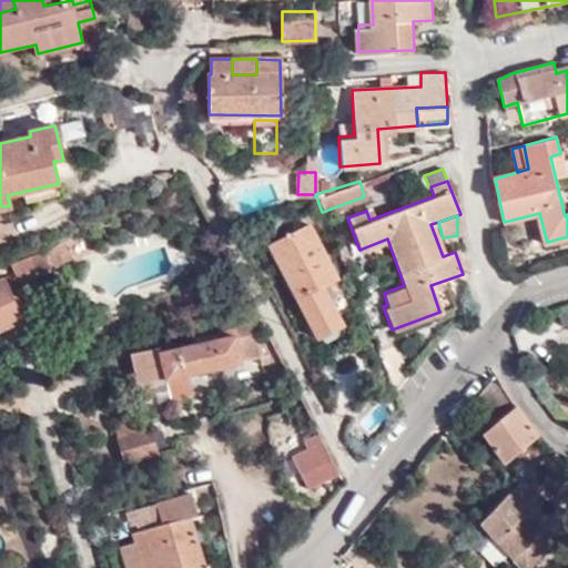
[(342,323),(337,314),(334,307),(350,302),(310,223),(269,243),(316,336),(342,323)]
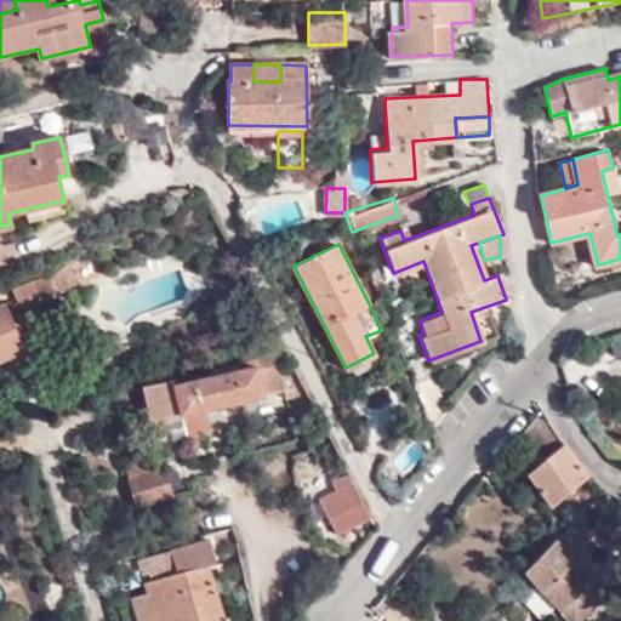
[(81,280),(73,262),(32,280),(38,292),(44,290),(47,296),(81,280)]
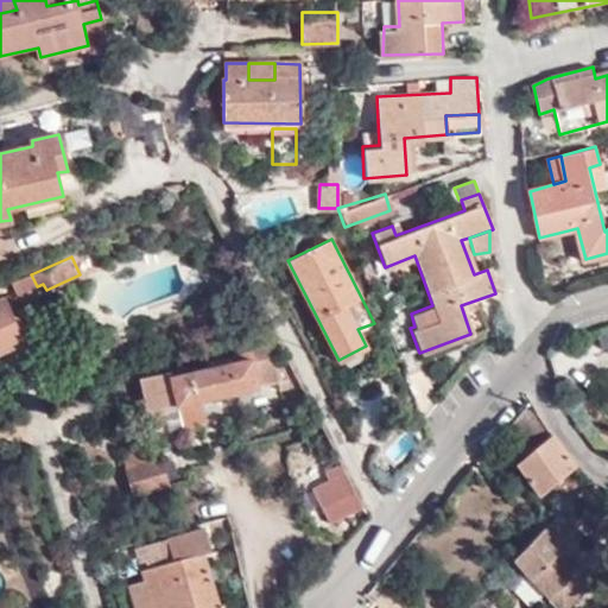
[(37,286),(31,274),(31,272),(11,280),(24,292),(37,286)]
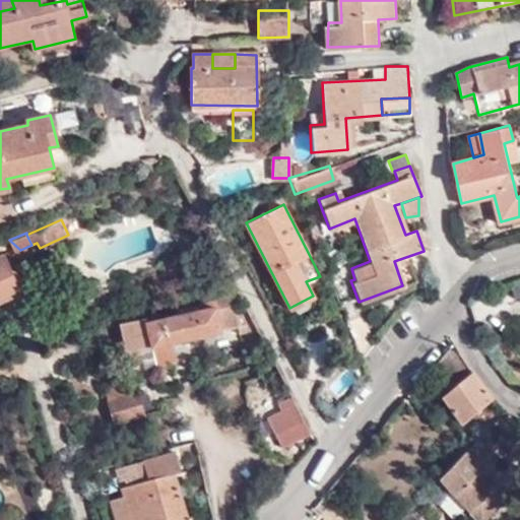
[(0,300),(19,291),(3,256),(0,256),(0,300)]
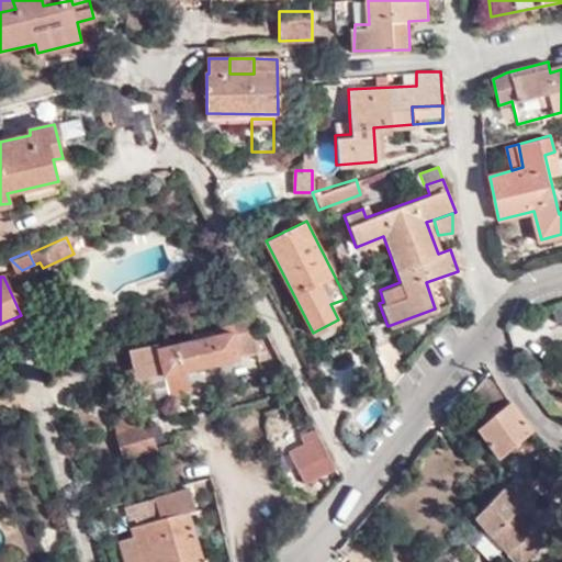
[(330,304),(334,311),(349,304),(346,299),(330,304)]
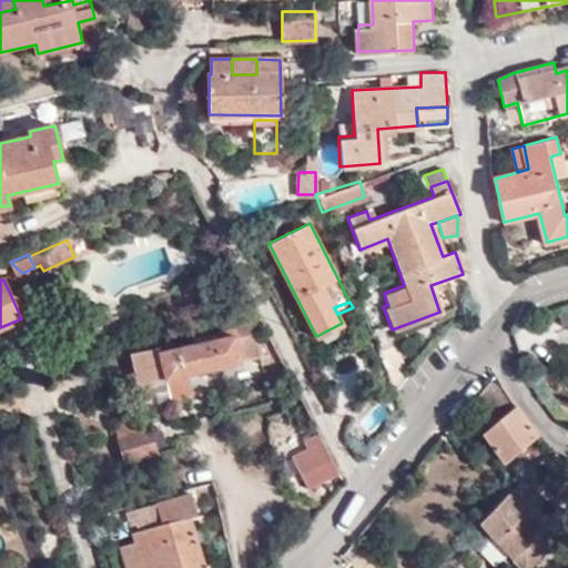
[(158,351),(139,355),(143,382),(143,383),(169,376),(186,373),(260,356),(261,364),(270,362),(266,348),(263,351),(253,330),(250,325),(233,330),(234,334),(213,338),(212,334),(192,337),(193,343),(158,351)]
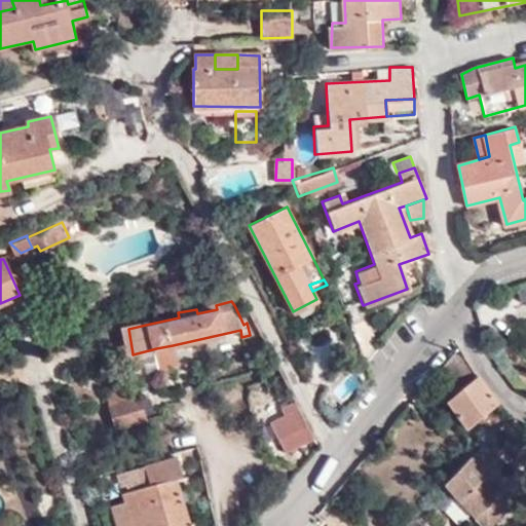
[(126,355),(133,354),(133,353),(128,329),(146,325),(145,322),(119,327),(126,355)]
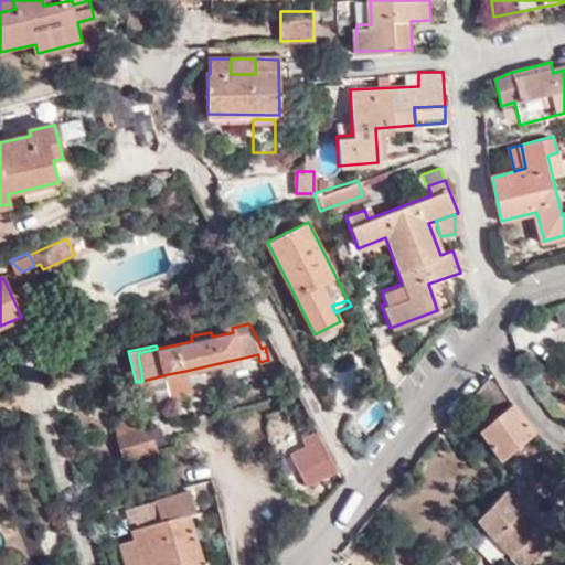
[(189,384),(185,371),(168,374),(171,388),(189,384)]
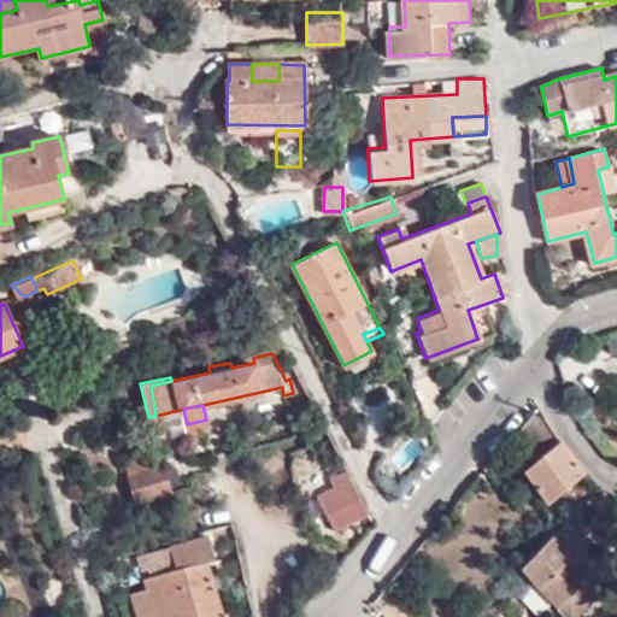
[(545,501),(585,470),(536,406),(523,423),(546,452),(522,471),(545,501)]
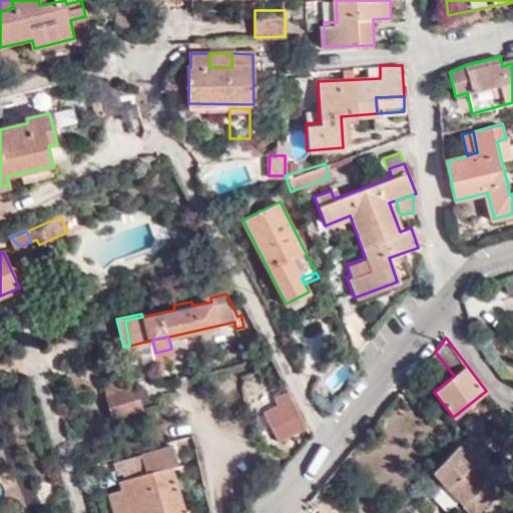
[(341,363),(323,381),(333,392),(352,374),(341,363)]
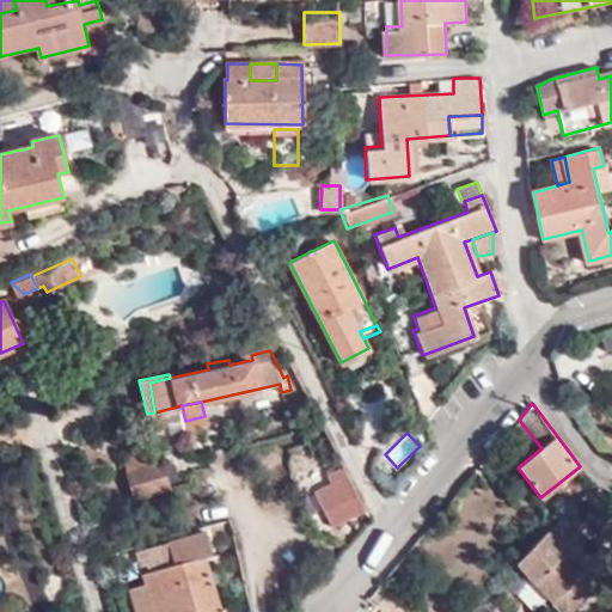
[(314,442),(288,451),(300,490),(326,483),(314,442)]
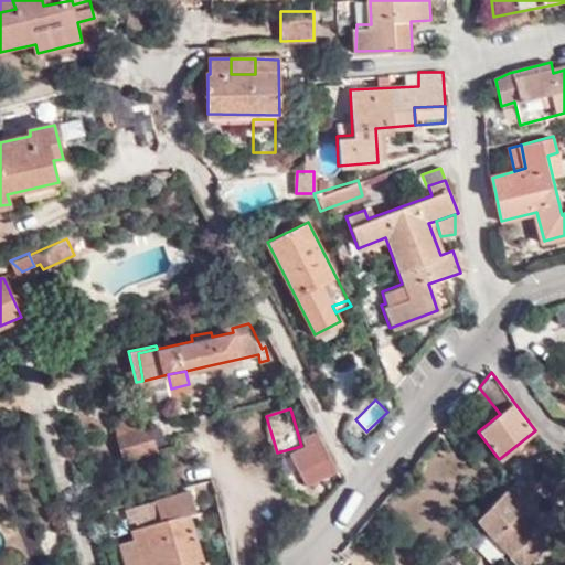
[(121,462),(158,452),(157,452),(148,425),(113,434),(121,462)]
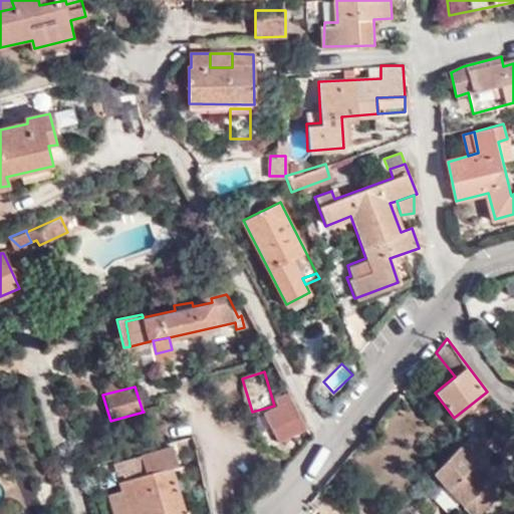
[(281,443),(308,429),(289,392),(275,400),(279,407),(266,413),(281,443)]
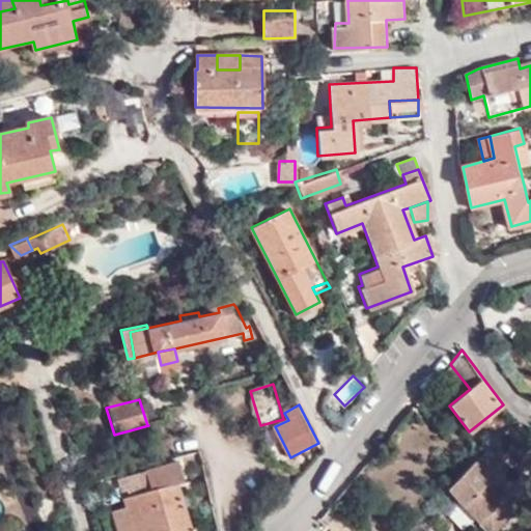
[(512,426),(447,488),(449,491),(454,496),(457,494),(452,490),(479,463),(514,428),(512,426)]
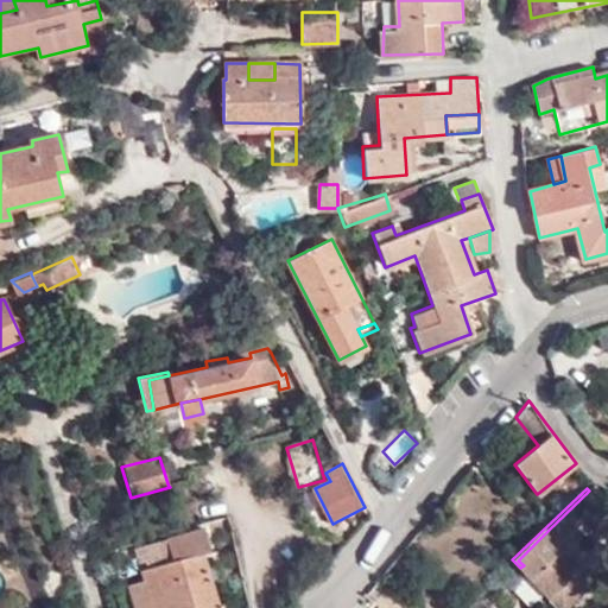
[(589,491),(549,530),(518,561),(524,565),(520,568),(557,607),(561,607),(591,580),(556,542),(599,502),(589,491)]
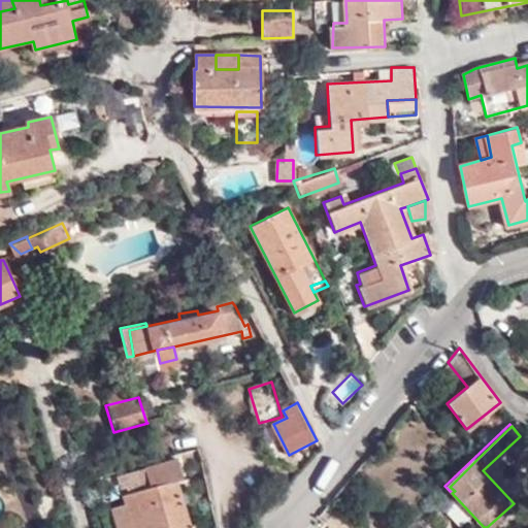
[(527,443),(521,436),(509,447),(520,458),(527,450),(527,443)]
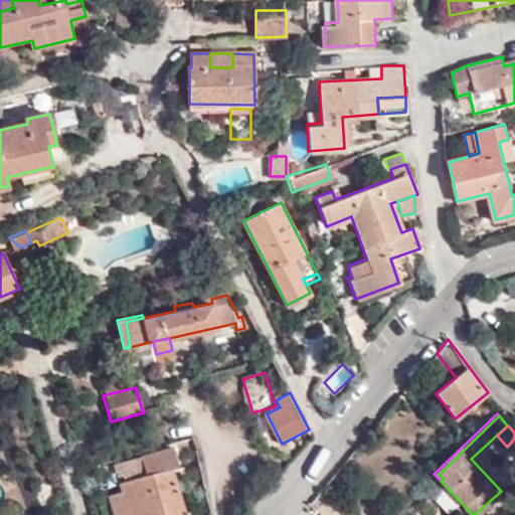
[(170,450),(145,459),(150,476),(130,482),(122,484),(124,493),(111,497),(117,514),(152,514),(163,512),(163,514),(190,514),(190,513),(187,514),(172,470),(177,467),(170,450)]
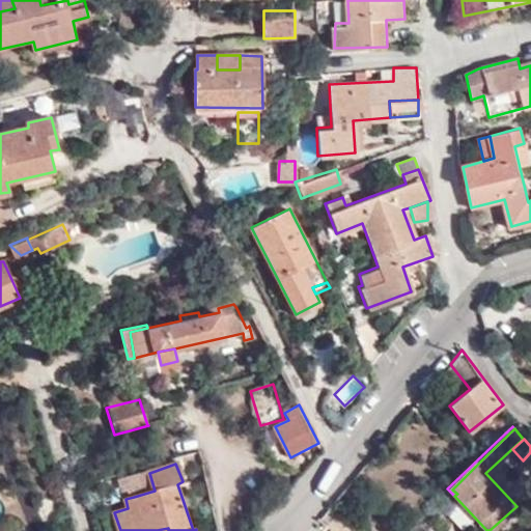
[(155,491),(149,473),(129,479),(134,497),(155,491)]
